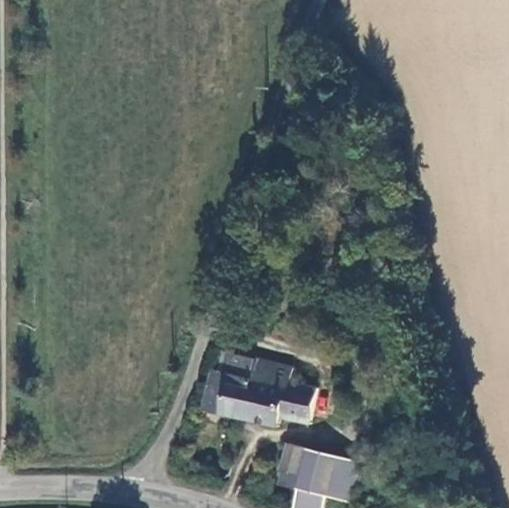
[(224,347),(220,362),(244,368),(247,353),(224,347)]
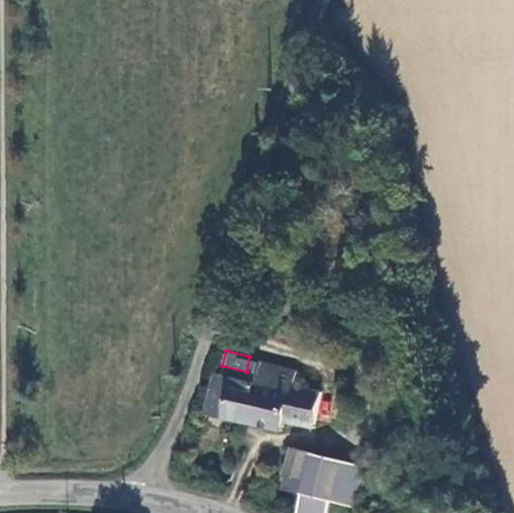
[(280,415),(308,422),(316,390),(288,383),(291,367),(249,356),(246,372),(222,366),(214,364),(203,407),(277,425),(280,415)]
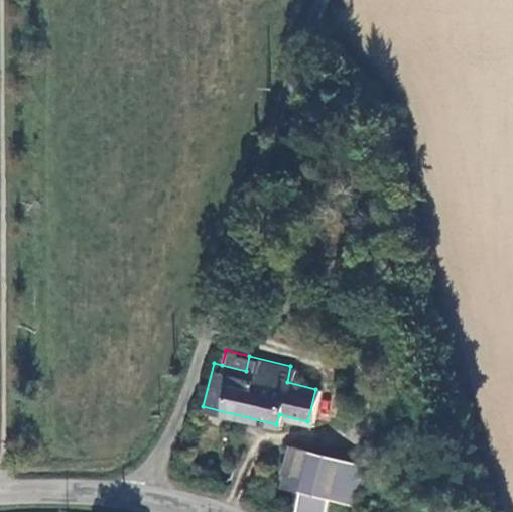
[(305,451),(287,445),(279,473),(298,478),(305,451)]
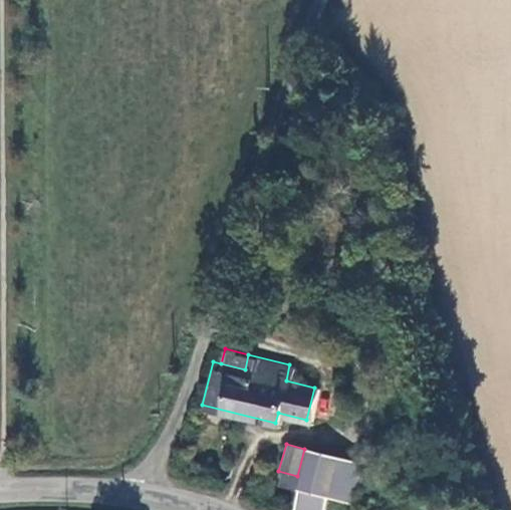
[(320,509),(324,498),(349,505),(361,464),(304,449),(297,476),(299,477),(295,491),(289,509),(320,509)]
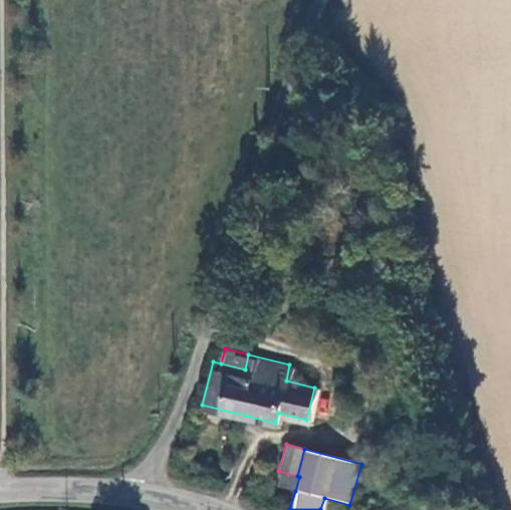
[(278,471),(274,486),(295,491),(299,477),(297,476),(278,471)]
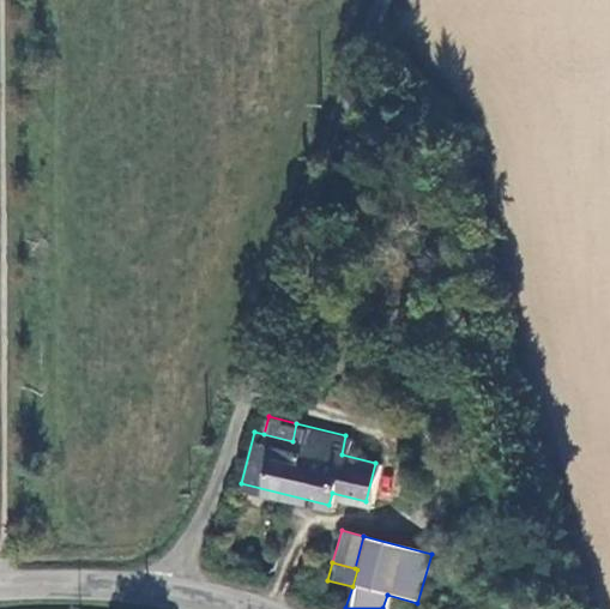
All buildings are outlined.
